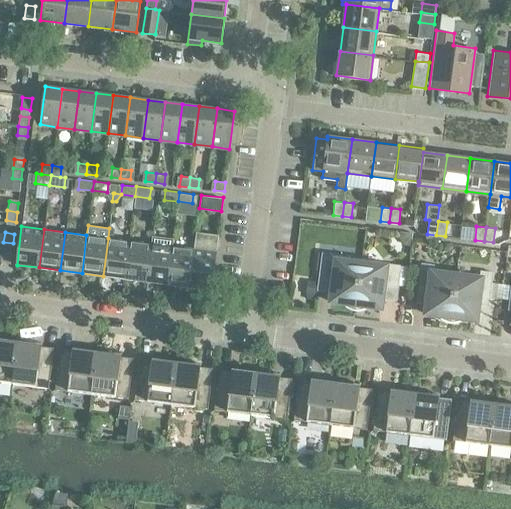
[(196,232),(194,249),(189,287),(211,290),(218,234),(196,232)]
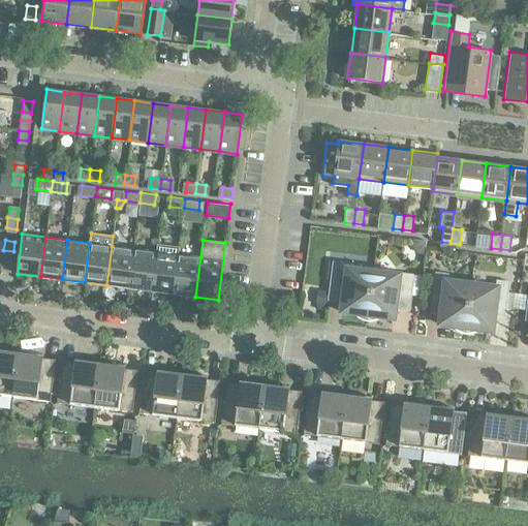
[(156,251),(151,290),(173,294),(178,254),(177,254),(178,246),(157,244),(156,251)]
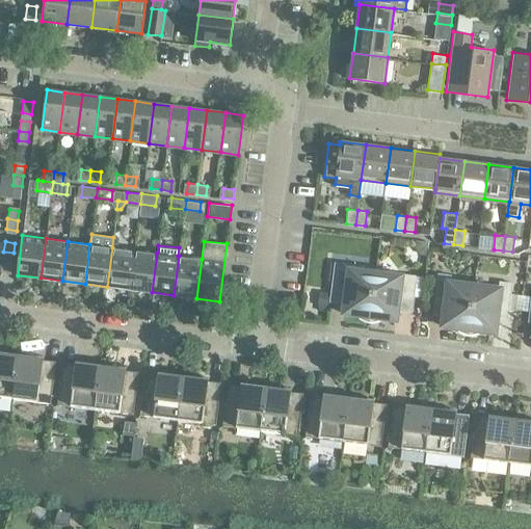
[(107,287),(129,289),(134,249),(112,247),(107,287)]
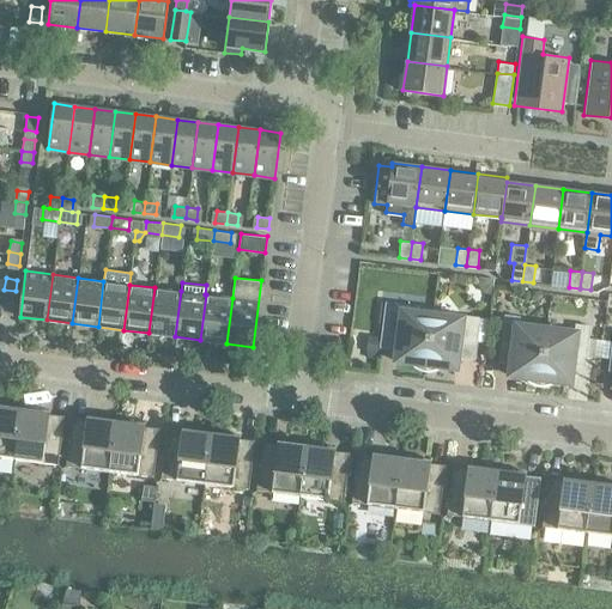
[(181,291),(155,287),(149,333),(175,336),(181,291)]
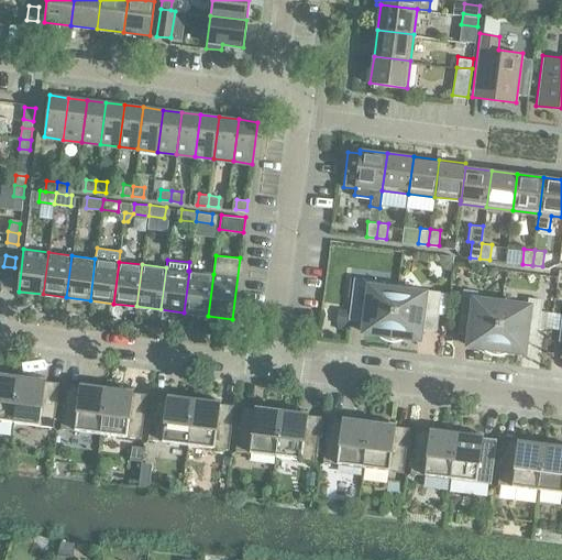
[(213,274),(189,271),(184,313),(208,316),(213,274)]
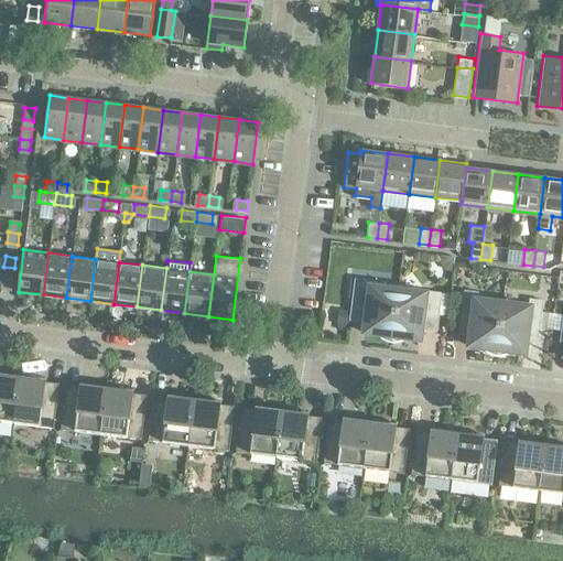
[(1,288),(12,289),(13,276),(2,274),(1,288)]
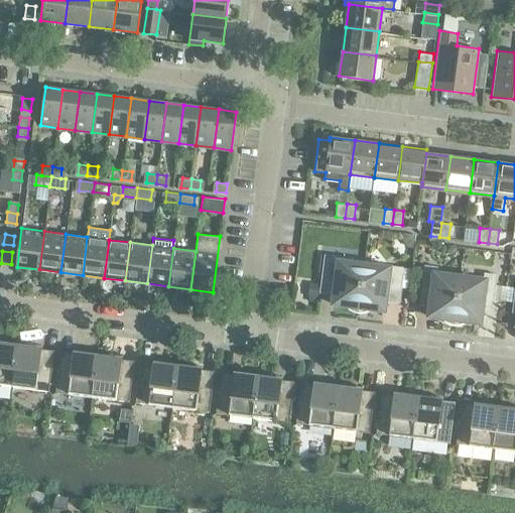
[(365,261),(365,259),(325,253),(322,278),(337,280),(334,303),(347,304),(349,307),(351,309),(354,310),(357,310),(357,311),(358,311),(365,261)]
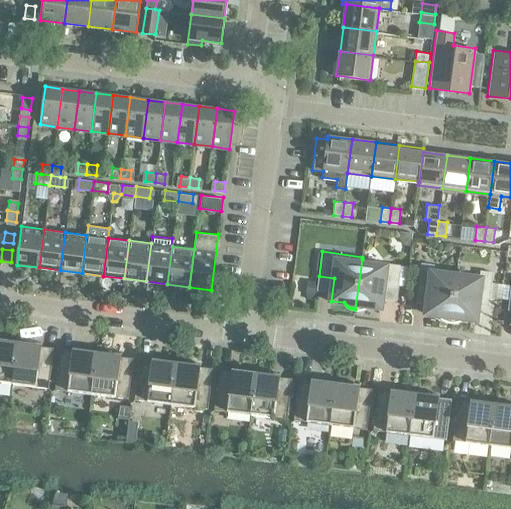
[(401,264),(362,259),(355,309),(356,309),(359,309),(362,308),(365,307),(368,305),(380,307),(383,284),(398,286),(401,264)]
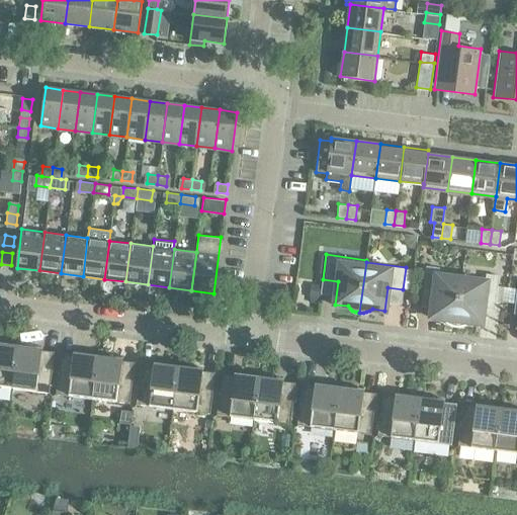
[(455,325),(462,274),(438,271),(439,267),(426,265),(423,290),(434,292),(431,317),(444,318),(446,321),(449,323),(452,324),(455,325)]
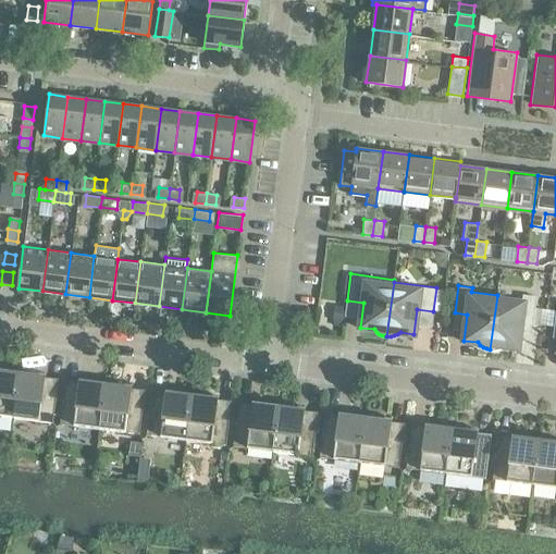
[(522,298),(497,295),(490,349),(491,349),(494,349),(497,348),(501,347),(504,345),(517,347),(520,321),(533,322),(536,295),(522,294),(522,298)]
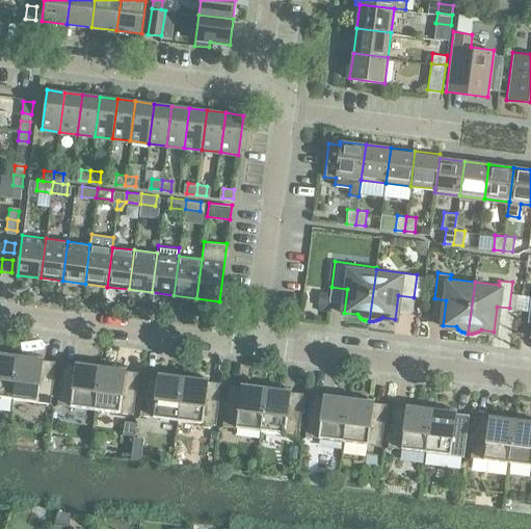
[(317,305),(318,305),(325,306),(327,306),(328,292),(319,290),(317,305)]
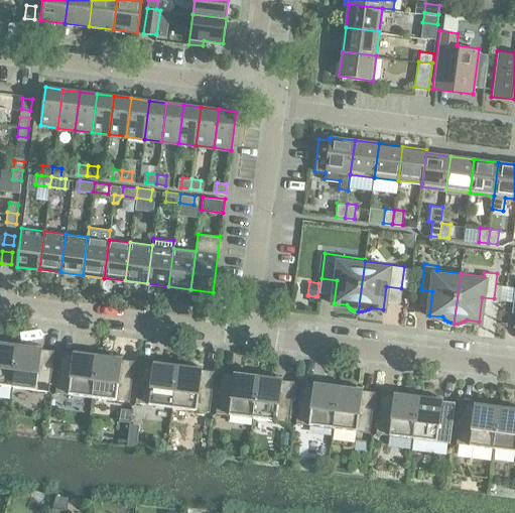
[(0,384),(12,386),(17,342),(3,340),(3,344),(0,343),(0,384)]
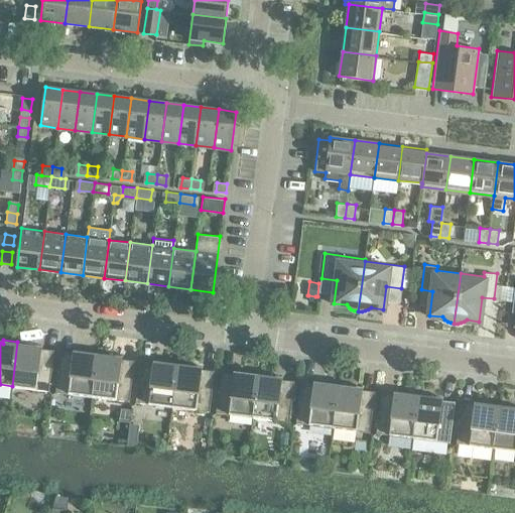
[(32,344),(17,342),(12,386),(48,391),(54,350),(32,347),(32,344)]
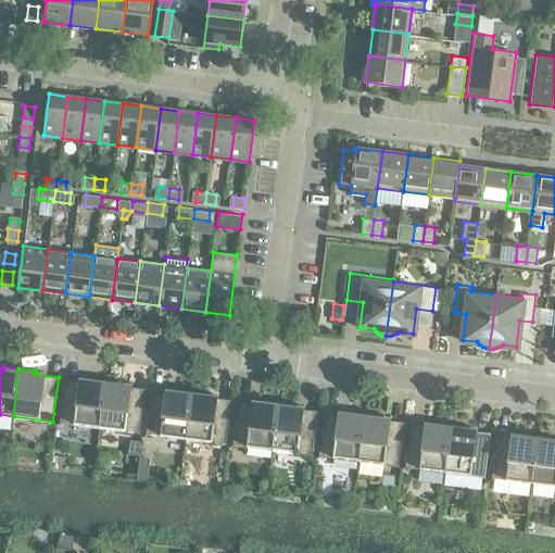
[(60,422),(99,427),(105,379),(89,378),(89,381),(65,378),(60,422)]
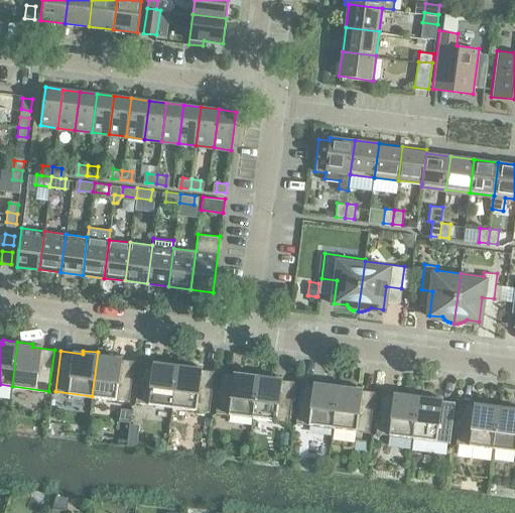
[(113,354),(98,352),(92,396),(129,401),(134,360),(112,358),(113,354)]
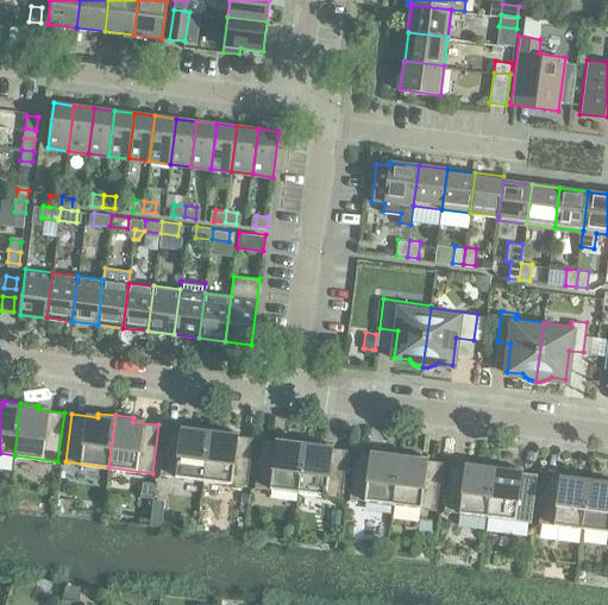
[(160,474),(204,479),(211,428),(193,426),(193,429),(167,426),(160,474)]
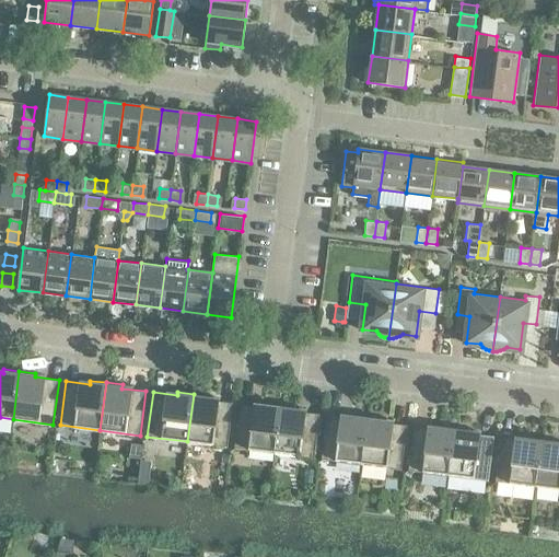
[(209,396),(194,394),(187,441),(226,447),(233,403),(209,399),(209,396)]
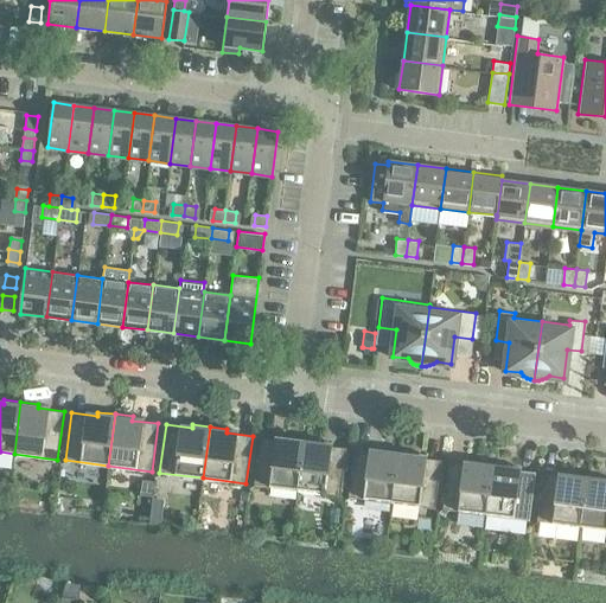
[(254,485),(297,491),(304,438),(287,436),(286,440),(260,436),(254,485)]
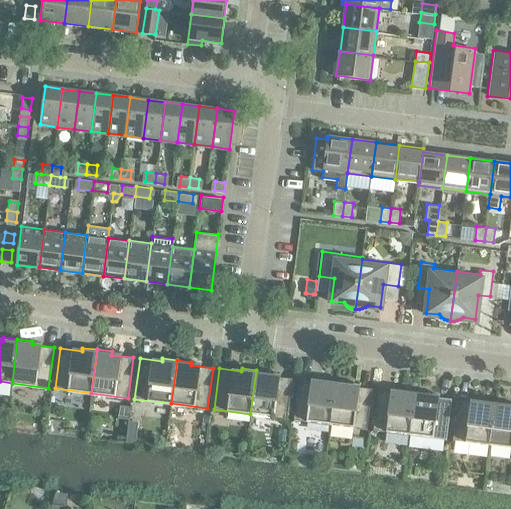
[(271,372),(256,370),(250,414),(287,418),(292,378),(270,375),(271,372)]
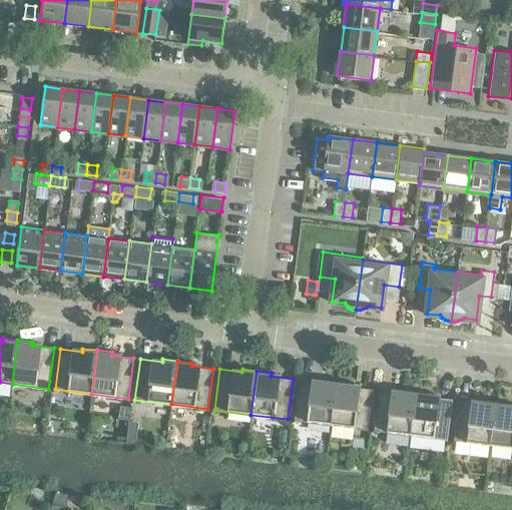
[(295,420),(331,425),(337,381),(322,379),(322,382),(300,380),(295,420)]
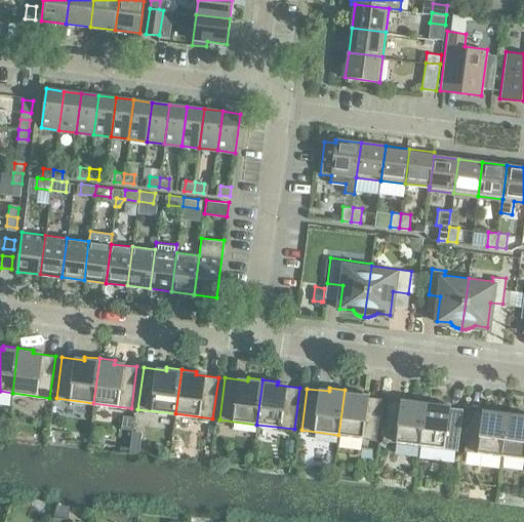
[(359,392),(345,390),(338,435),(376,439),(381,398),(359,395),(359,392)]
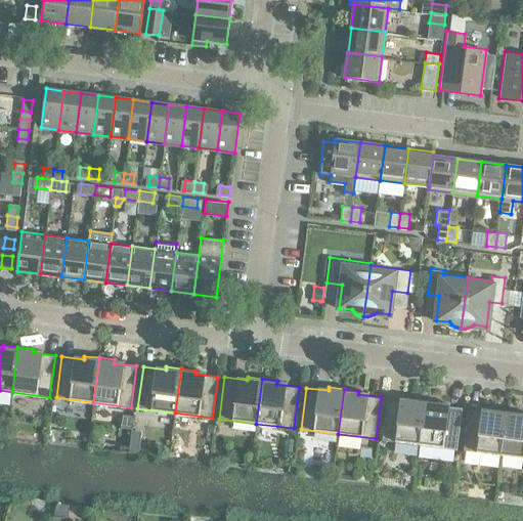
[(382,439),(420,444),(425,399),(410,397),(409,401),(387,398),(382,439)]
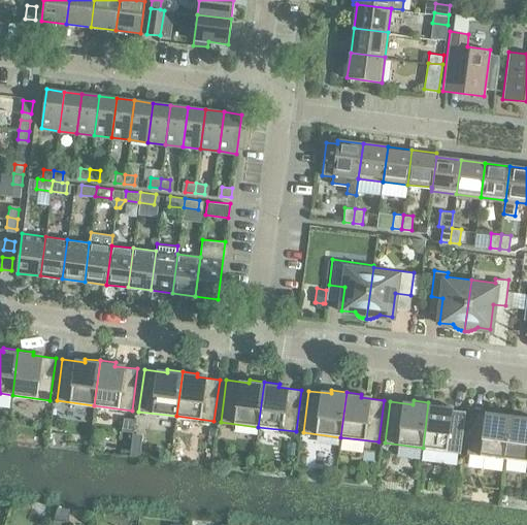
[(443,404),(428,402),(423,448),(460,453),(465,411),(442,407),(443,404)]
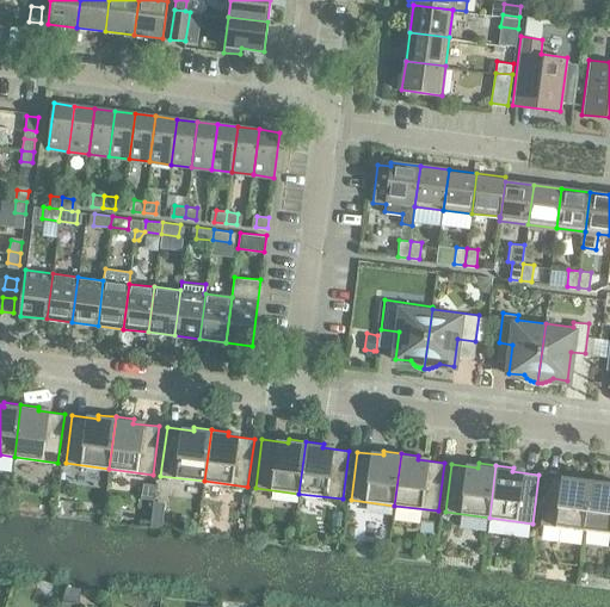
[(541,524),(584,530),(591,477),(573,476),(573,479),(547,476),(541,524)]
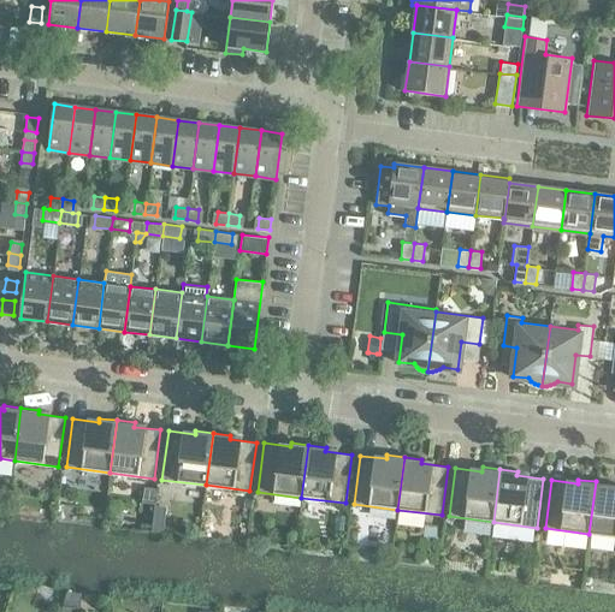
[(613,483),(596,481),(589,534),(614,536),(614,487),(613,488),(613,483)]
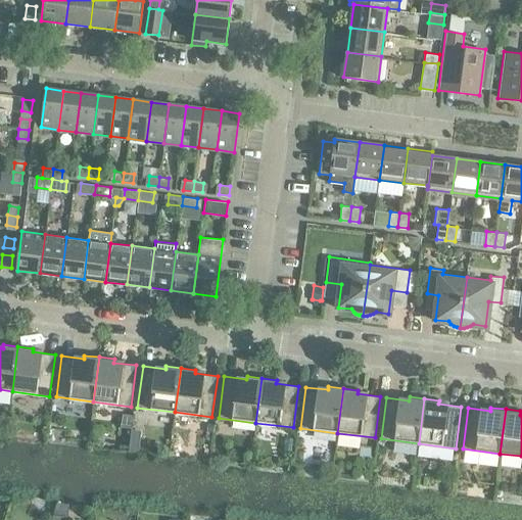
[(132,429),(130,441),(138,442),(140,430),(132,429)]
